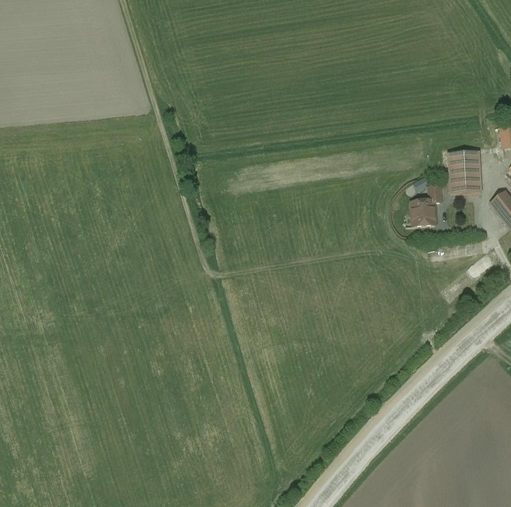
[(510,123),(499,125),(502,146),(510,145),(510,123)]
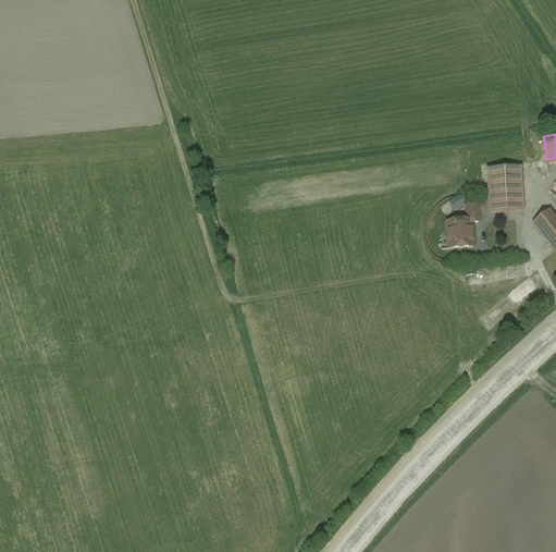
[(519,163),(486,166),(487,184),(490,209),(522,207),(519,163)]
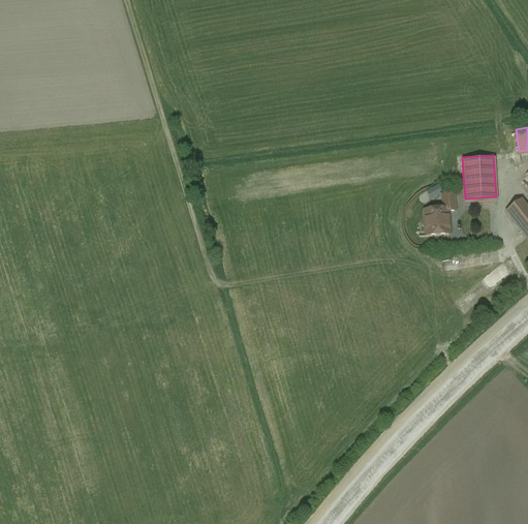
[(430,192),(443,188),(440,180),(427,185),(430,192)]
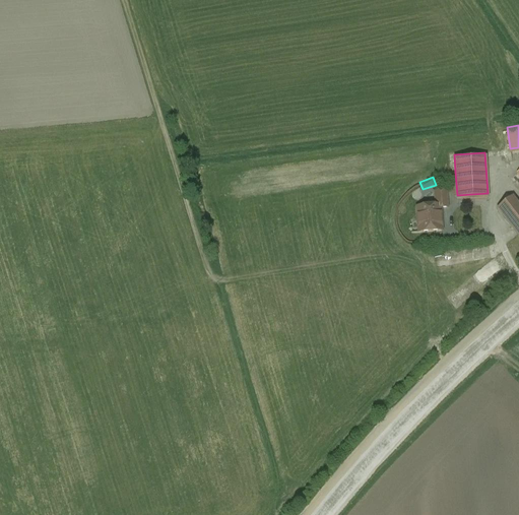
[(446,188),(435,189),(436,202),(439,202),(439,203),(447,203),(446,188)]
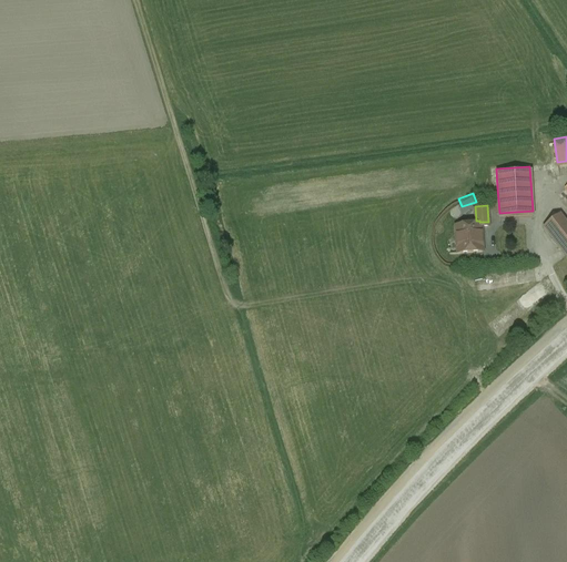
[(566,220),(559,210),(543,223),(566,254),(566,220)]
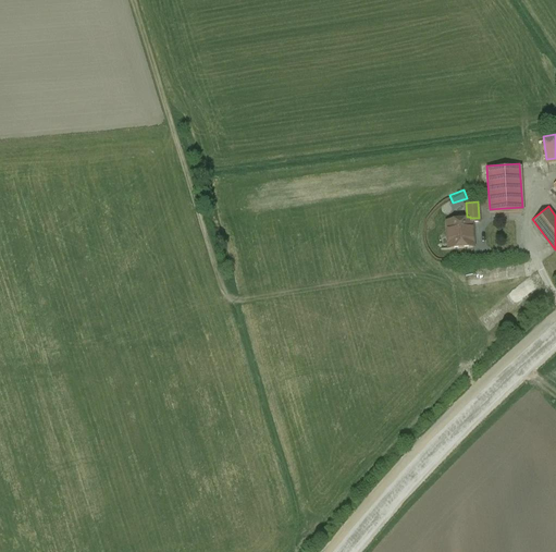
[(467,217),(447,219),(448,244),(472,242),(470,218),(470,217),(467,217)]
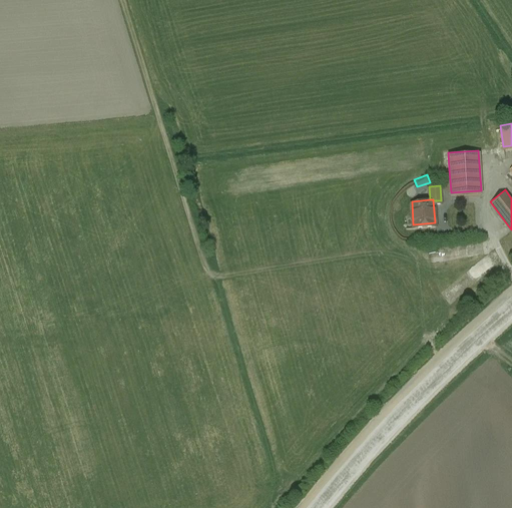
All buildings are outlined.
